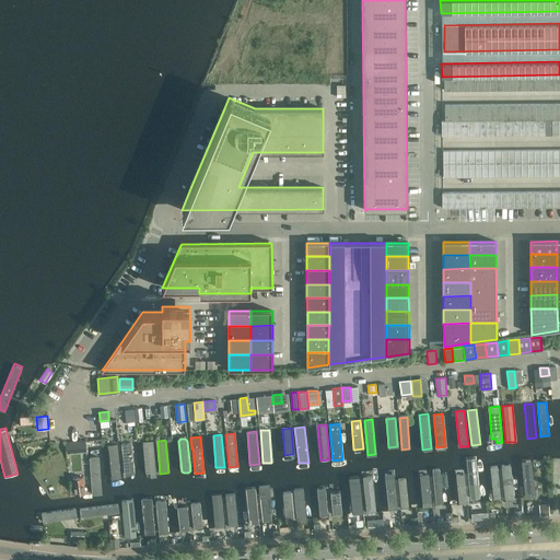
[(153,442),(143,442),(146,475),(150,474),(150,478),(156,478),(153,442)]
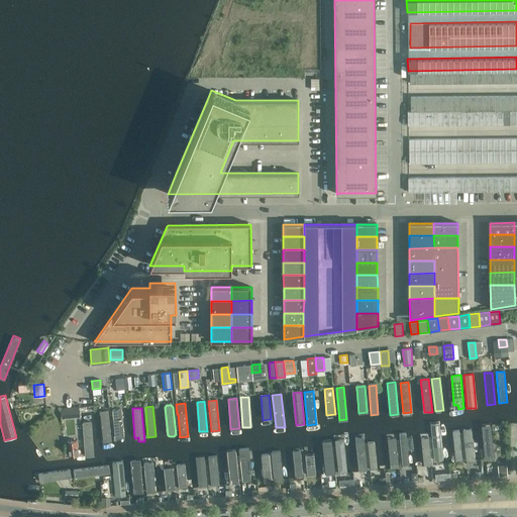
[(121,409),(113,410),(116,438),(124,437),(121,409)]
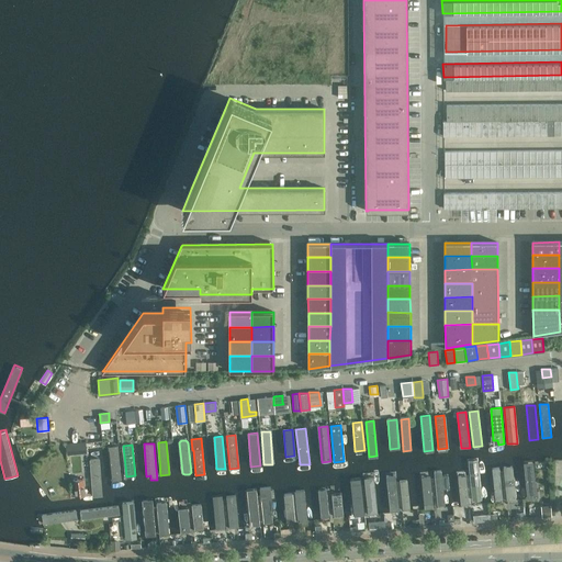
[(117,447),(109,448),(112,482),(121,482),(117,447)]
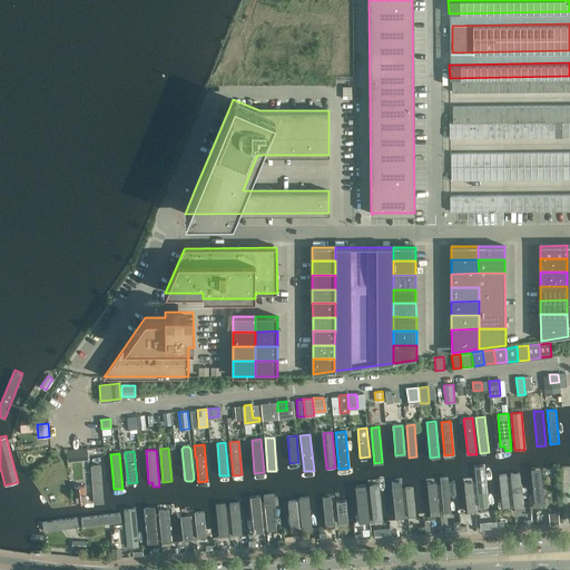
[(99,464),(90,465),(94,502),(102,501),(99,464)]
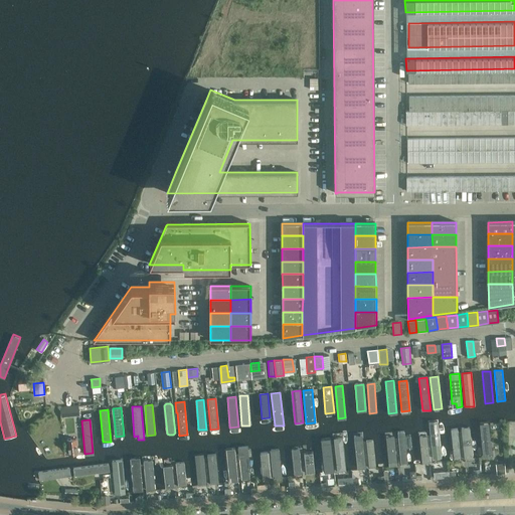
[(438,421),(428,421),(433,462),(442,461),(438,421)]
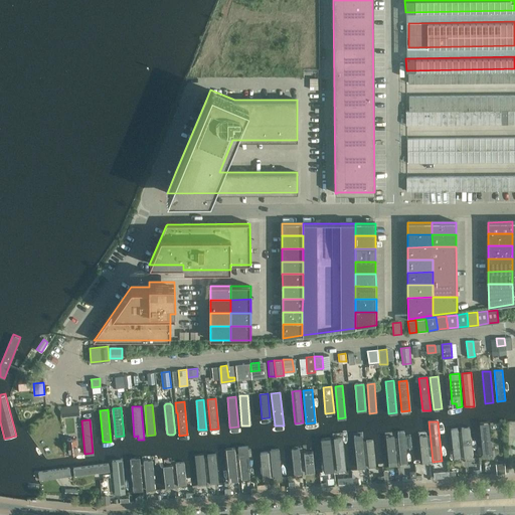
[(480,422),(483,458),(491,457),(489,422),(480,422)]
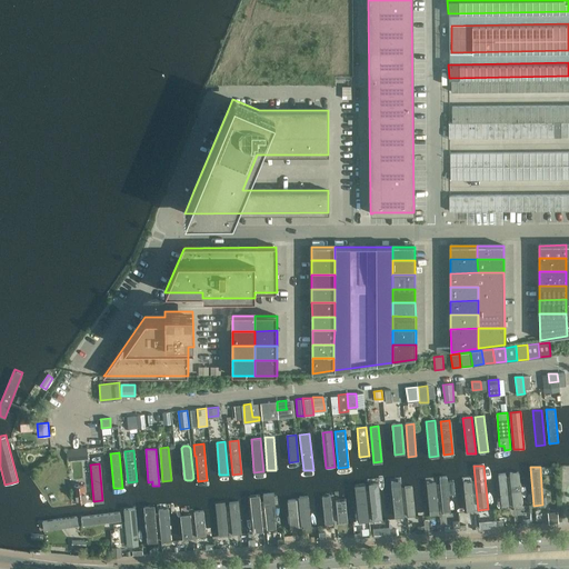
[(509,473),(512,507),(521,506),(518,472),(509,473)]
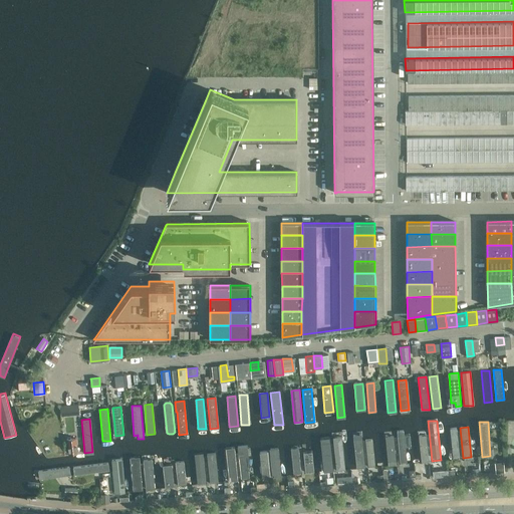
[(457,429),(451,429),(453,458),(459,458),(457,429)]
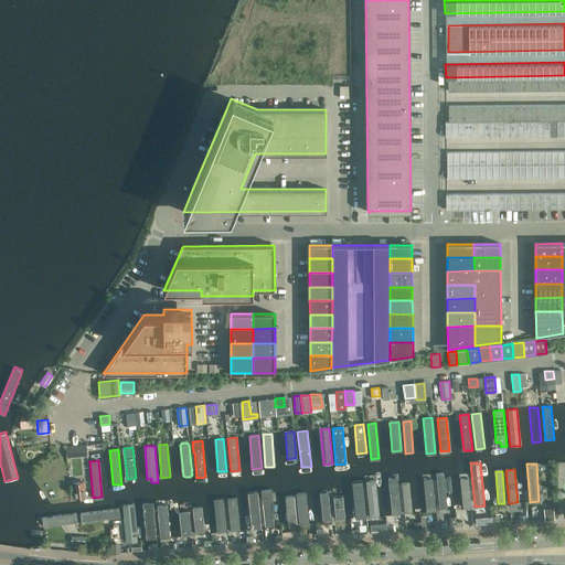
[(444,472),(436,473),(439,511),(447,510),(444,472)]
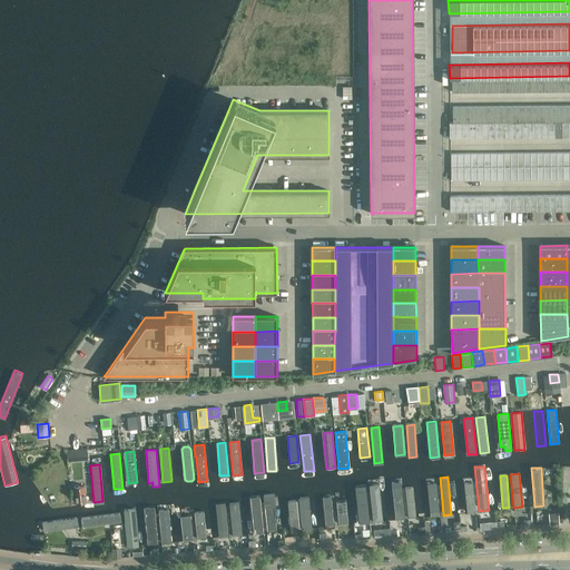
[(401,479),(391,480),(395,520),(404,519),(401,479)]
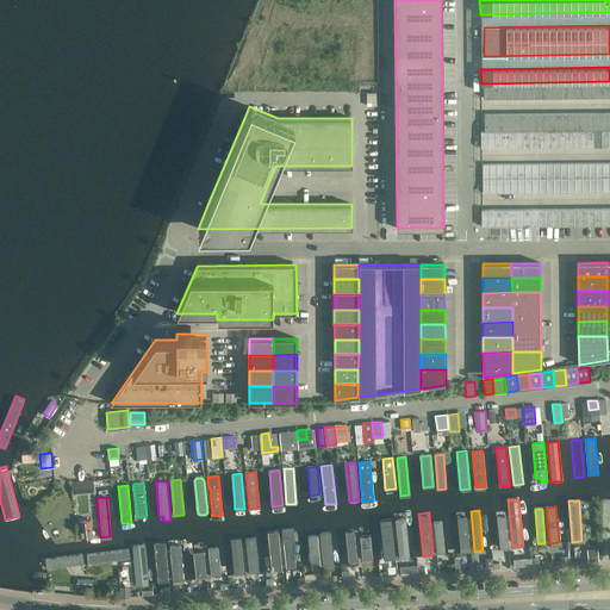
[(405,514),(394,515),(399,559),(409,558),(405,514)]
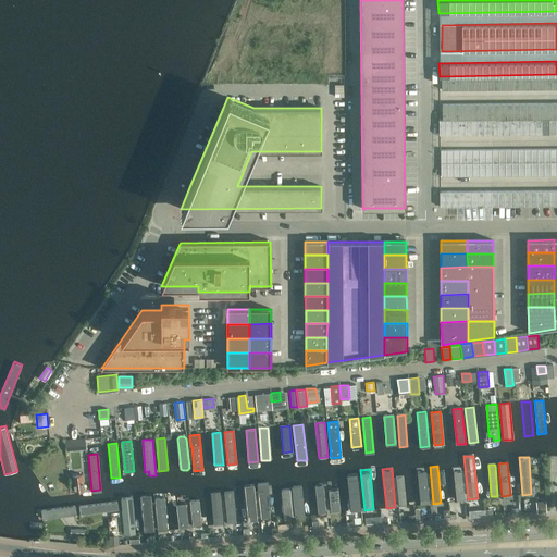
[(425,469),(417,469),(420,505),(429,504),(425,469)]
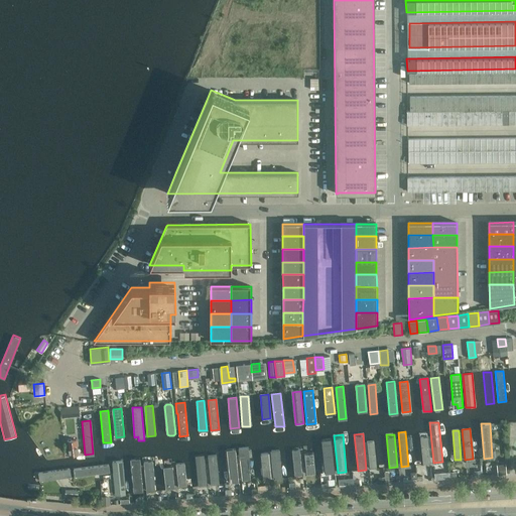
[(427,436),(420,437),(423,464),(430,463),(427,436)]
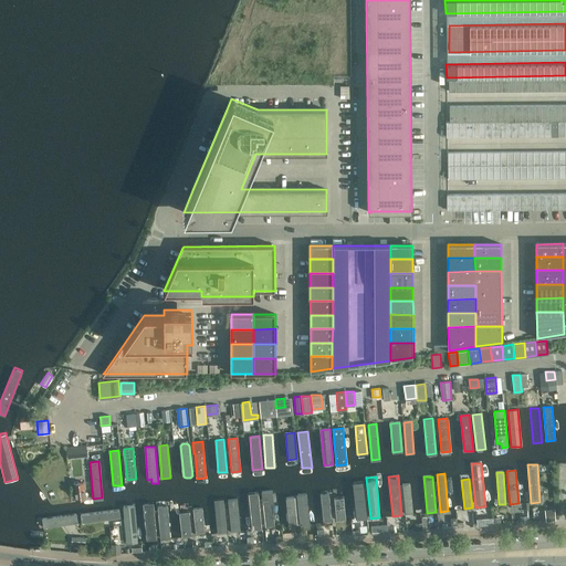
[(363,480),(353,481),(356,520),(366,519),(363,480)]
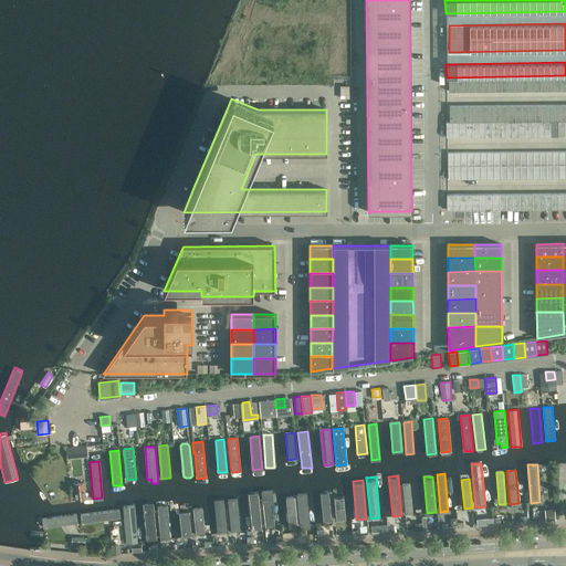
[(83,482),(73,484),(75,499),(85,498),(83,482)]
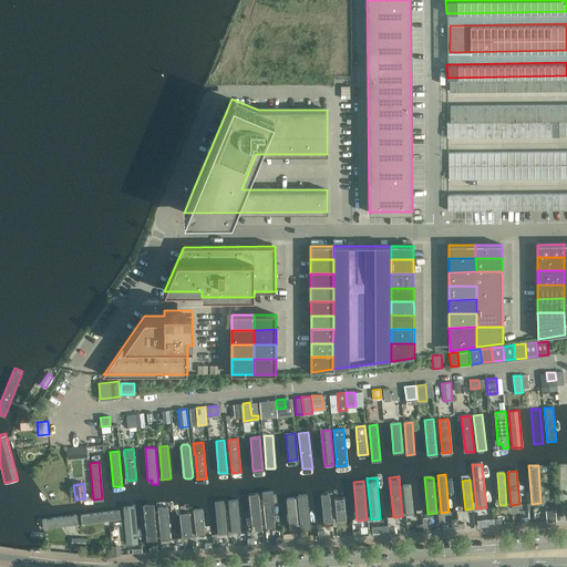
[(411,484),(403,485),(405,516),(413,515),(411,484)]
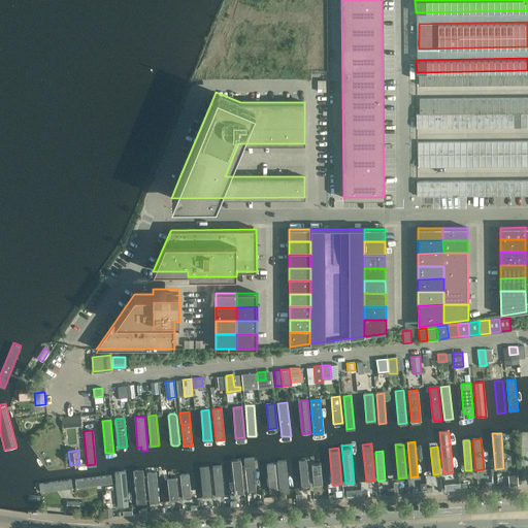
[(240,458),(231,459),(235,494),(244,493),(240,458)]
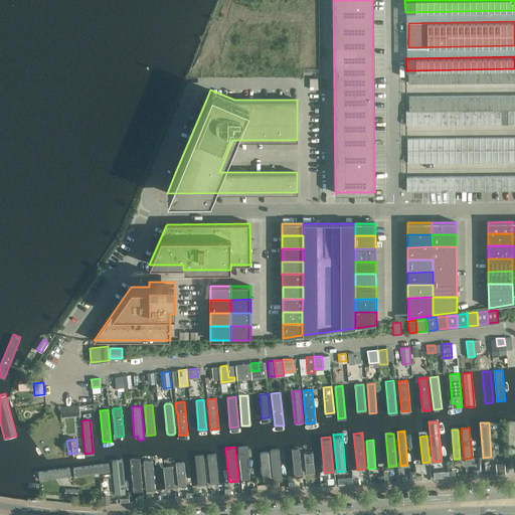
[(299,448),(291,449),(294,475),(302,475),(299,448)]
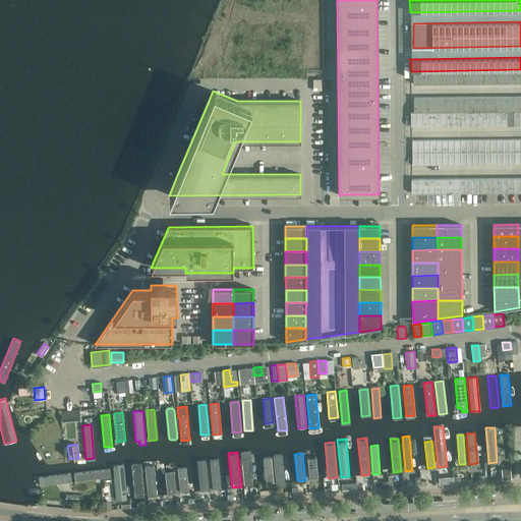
[(281,454),(273,455),(276,482),(284,482),(281,454)]
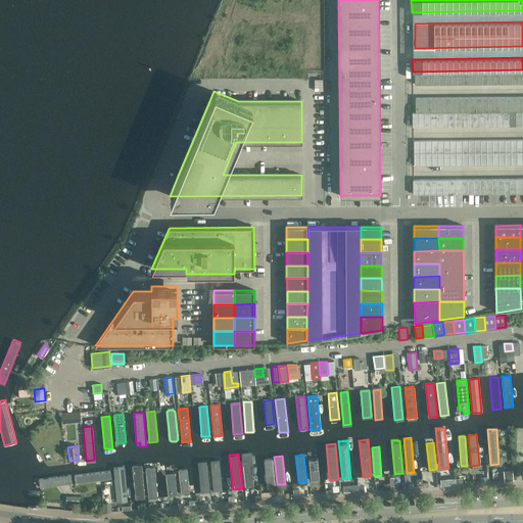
[(318,458),(307,459),(311,481),(320,480),(318,458)]
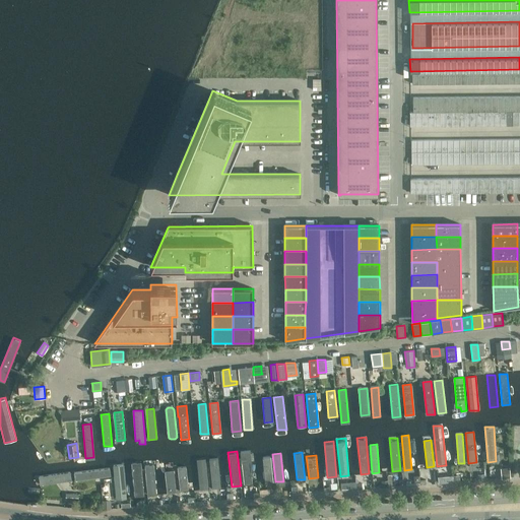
[(270,456),(262,457),(264,471),(263,472),(263,477),(264,477),(265,482),(273,482),(270,456)]
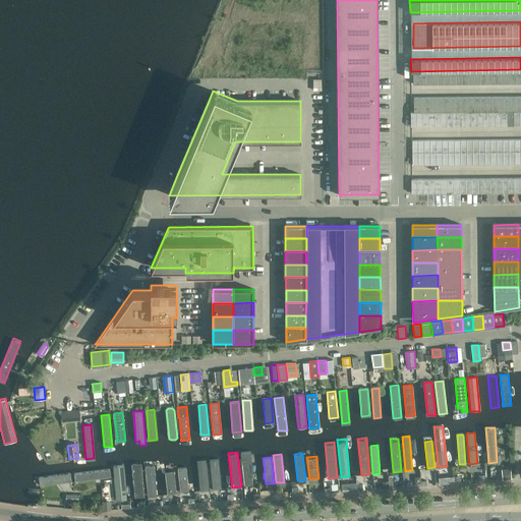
[(206,459),(197,460),(200,490),(205,490),(209,490),(206,459)]
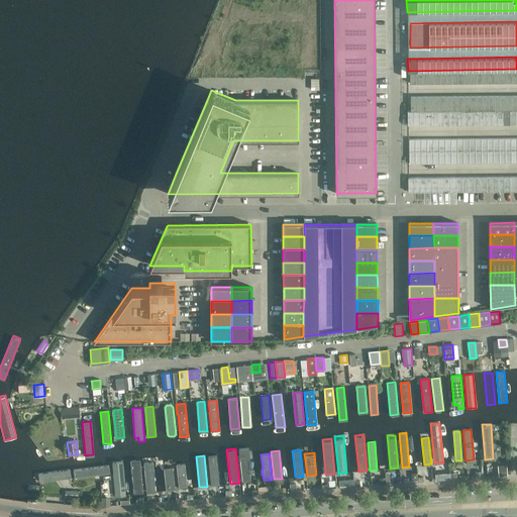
[(216,455),(207,456),(211,486),(219,486),(216,455)]
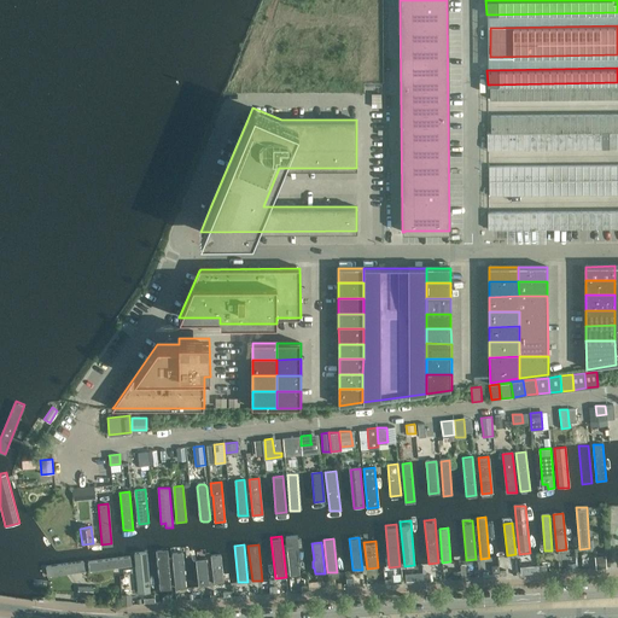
[(167,548),(156,549),(159,589),(170,588),(167,548)]
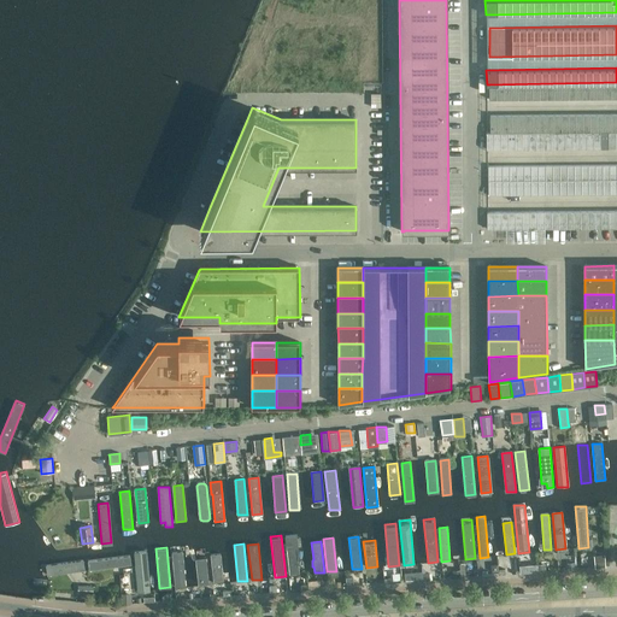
[(299,547),(286,548),(288,576),(299,575),(298,560),(300,559),(299,547)]
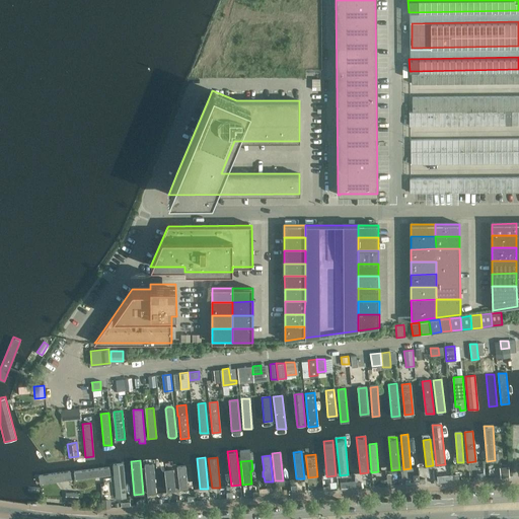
[(124,462),(113,463),(116,498),(126,497),(124,462)]
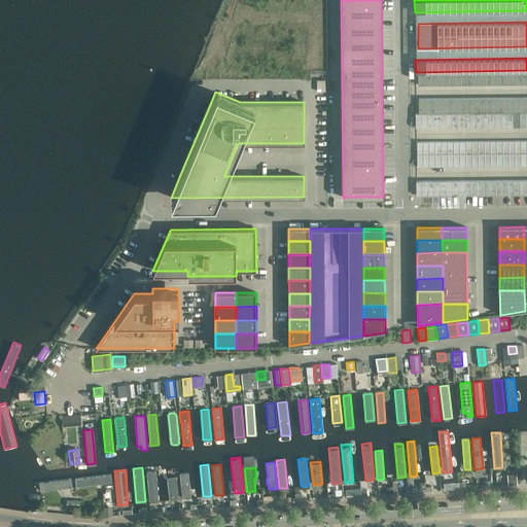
[(155,470),(147,471),(149,501),(157,500),(155,470)]
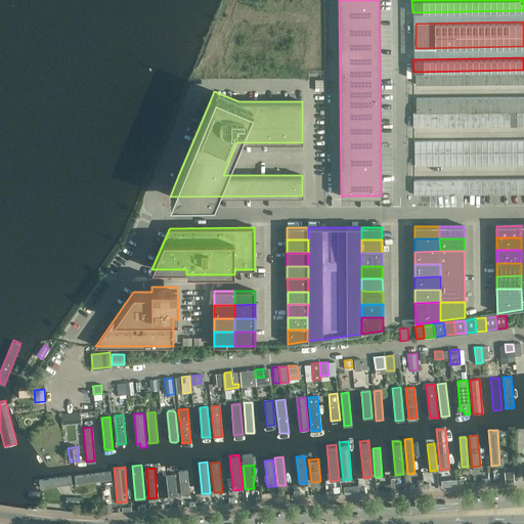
[(187,470),(179,471),(181,495),(189,494),(187,470)]
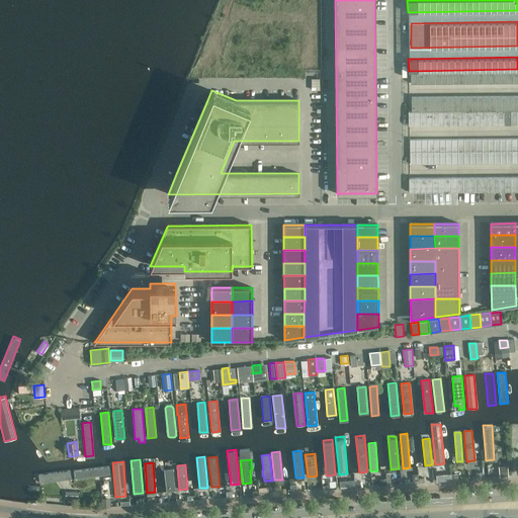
[(500,466),(500,476),(508,476),(507,465),(500,466)]
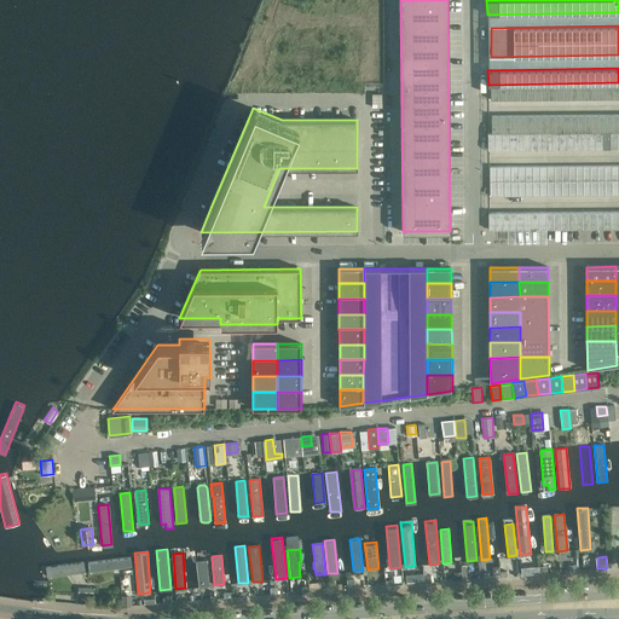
[(129,557),(88,562),(90,571),(131,566),(129,557)]
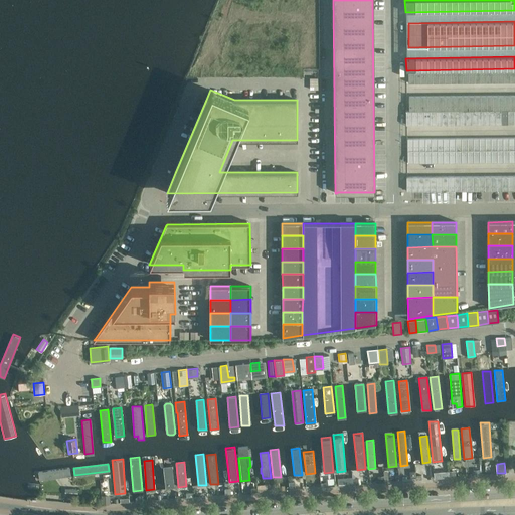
[(172,465),(163,466),(165,487),(174,487),(172,465)]
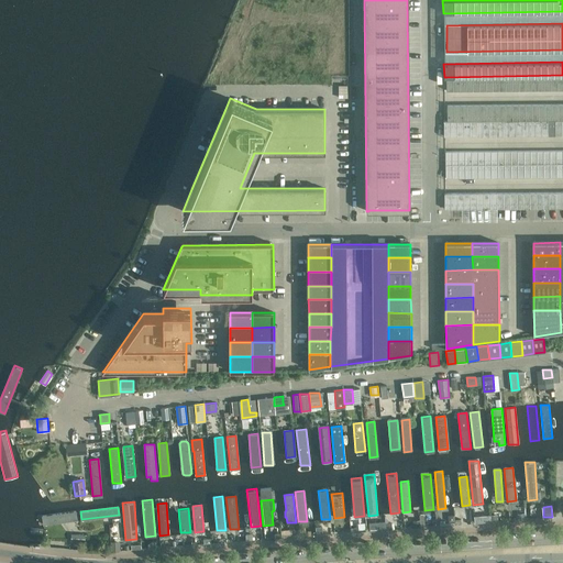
[(76,511),(42,516),(43,525),(77,520),(76,511)]
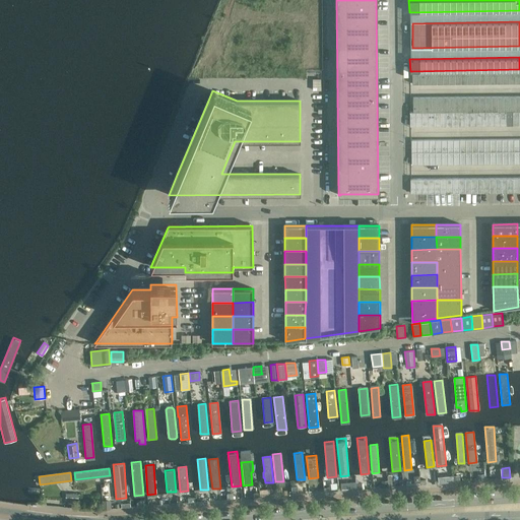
[(354,481),(340,482),(341,491),(355,490),(354,481)]
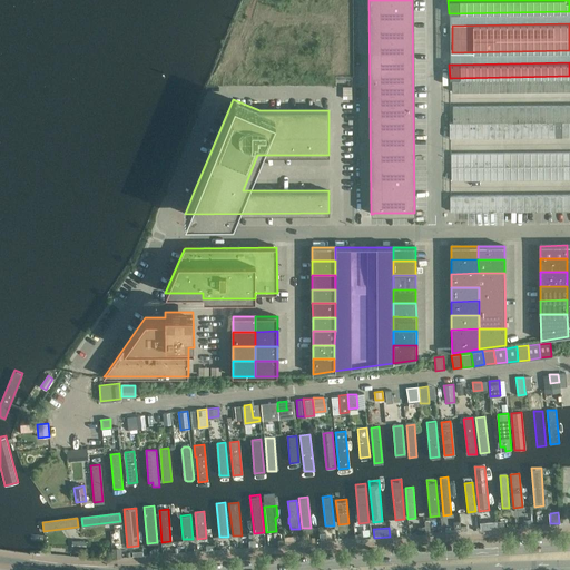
[(117,548),(112,548),(112,557),(121,557),(121,550),(117,548)]
